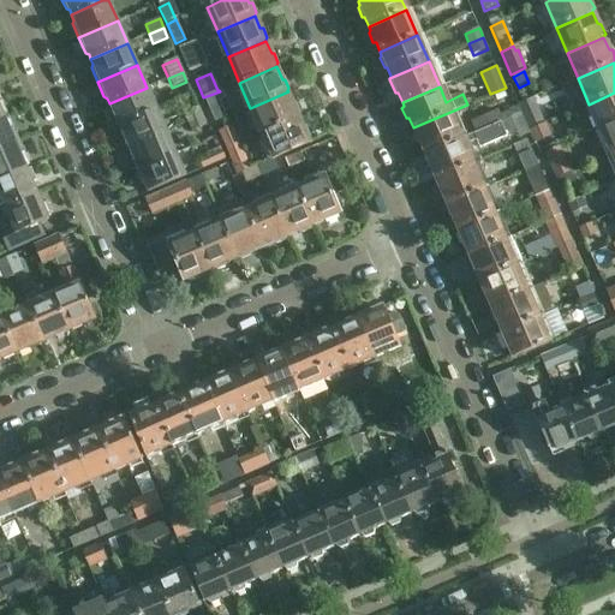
[(156,109),(147,88),(109,103),(112,109),(111,111),(117,126),(156,109)]
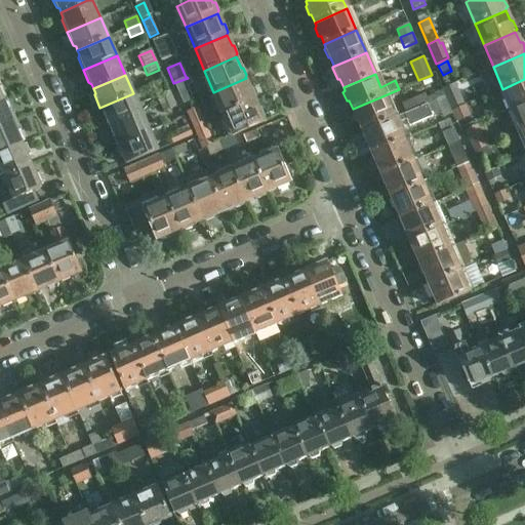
[(176,91),(191,85),(188,78),(173,83),(176,91)]
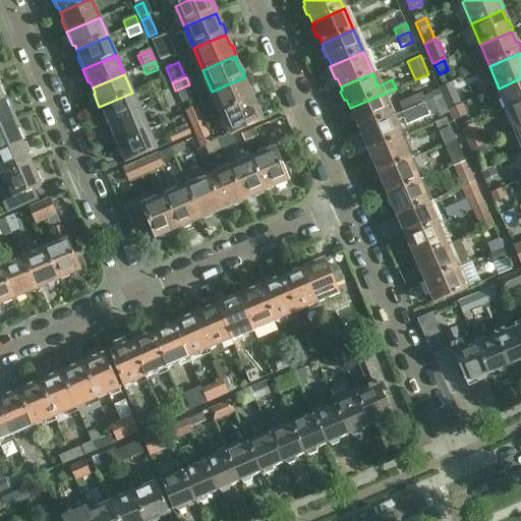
[(212,92),(221,114),(253,100),(252,98),(254,97),(250,89),(248,89),(244,77),(212,92)]
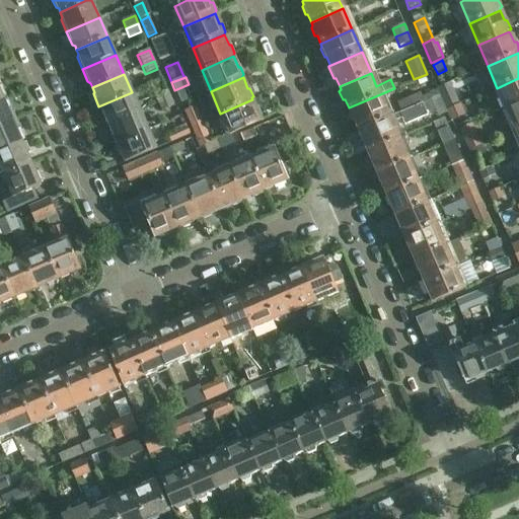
[(518,78),(497,88),(506,109),(518,103),(518,78)]
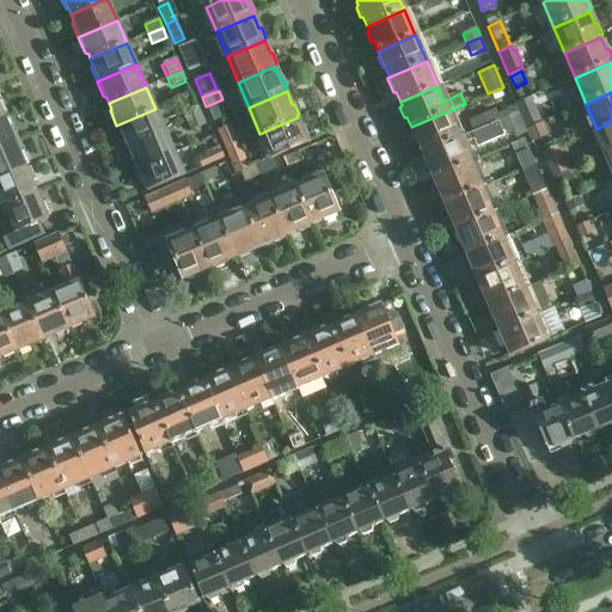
[(516,105),(516,108),(519,111),(526,129),(527,129),(527,128),(542,122),(532,98),(516,105)]
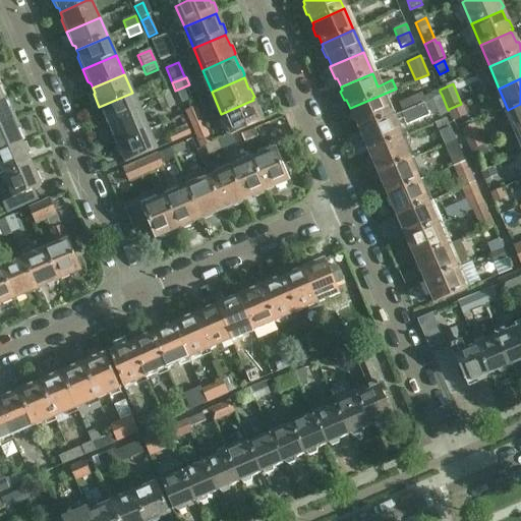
[(168,91),(156,96),(159,104),(171,99),(168,91)]
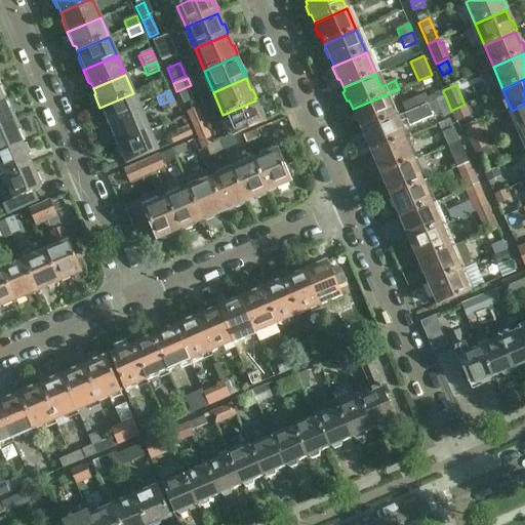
[(406,114),(429,106),(427,103),(445,95),(443,92),(428,98),(426,94),(402,105),(406,114)]
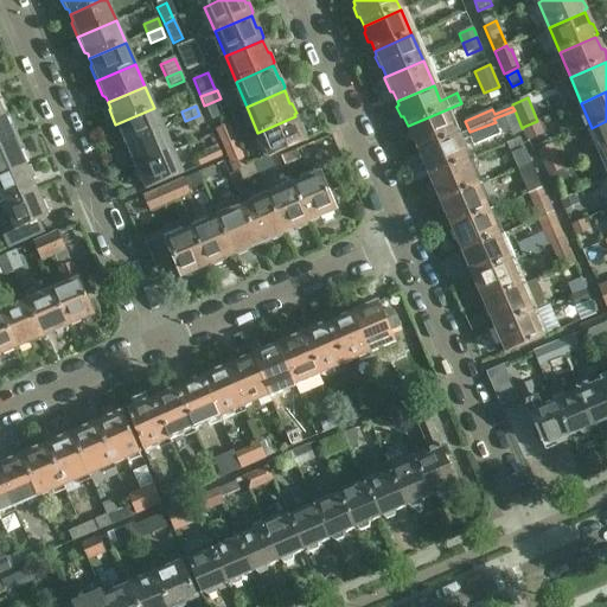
[(164,129),(154,108),(115,125),(122,140),(125,141),(127,146),(164,129)]
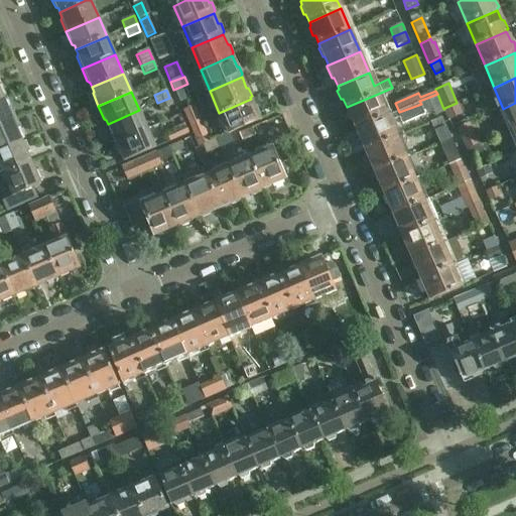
[(387,115),(378,94),(347,107),(348,111),(347,113),(350,121),(352,121),(356,129),(387,115)]
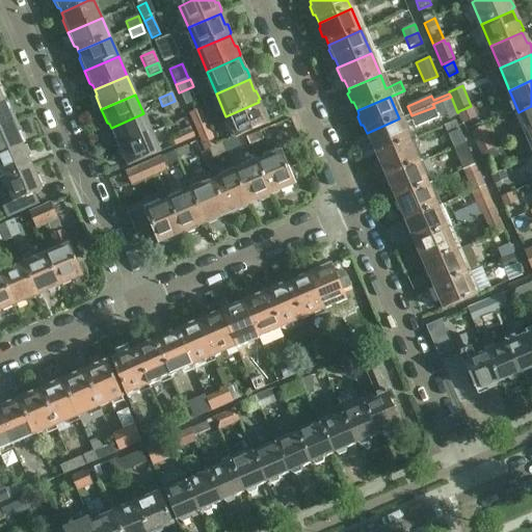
[(434,107),(441,124),(459,116),(457,112),(451,97),(432,104),(434,107)]
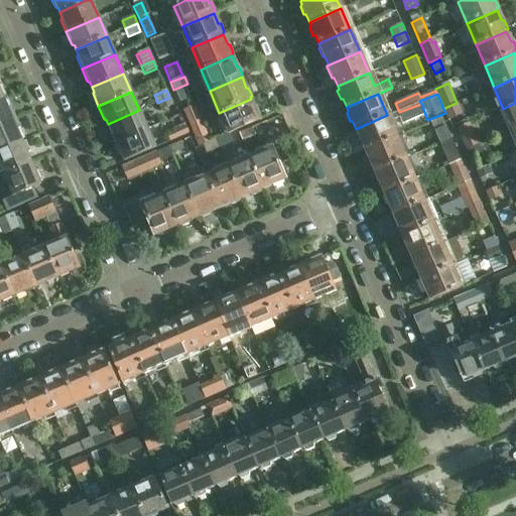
[(0,99),(0,124),(13,119),(9,110),(12,109),(8,99),(5,100),(4,98),(0,99)]
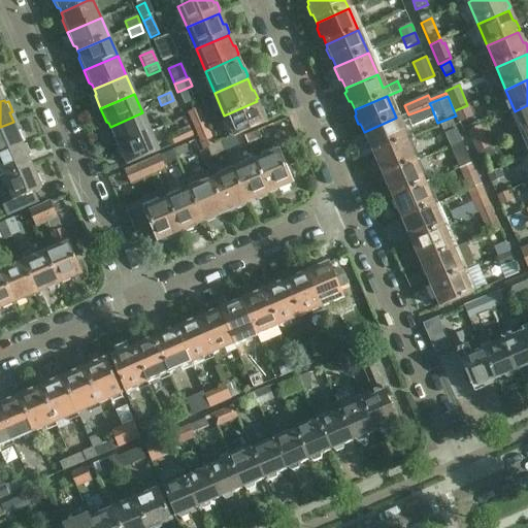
[(164,113),(176,108),(173,100),(161,105),(164,113)]
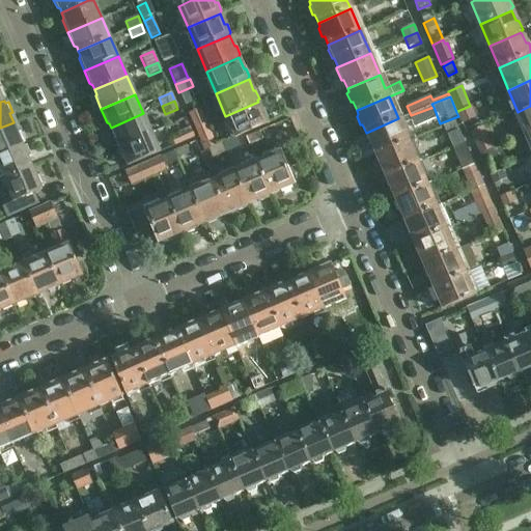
[(235,138),(268,123),(268,122),(269,120),(266,113),(263,113),(258,102),(225,116),(235,138)]
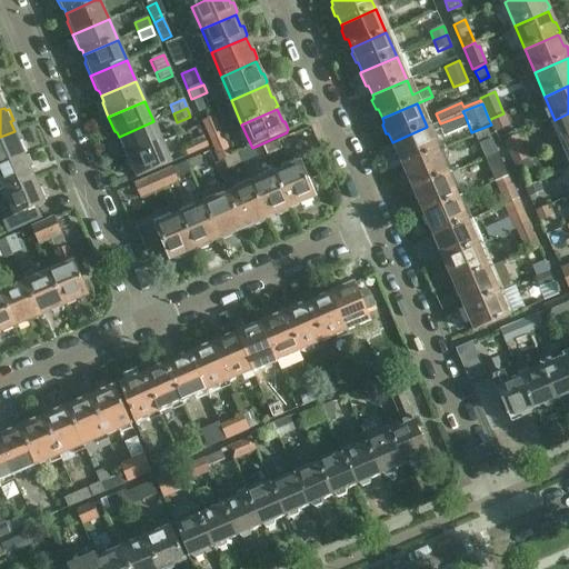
[(568,113),(555,120),(565,143),(568,141),(568,113)]
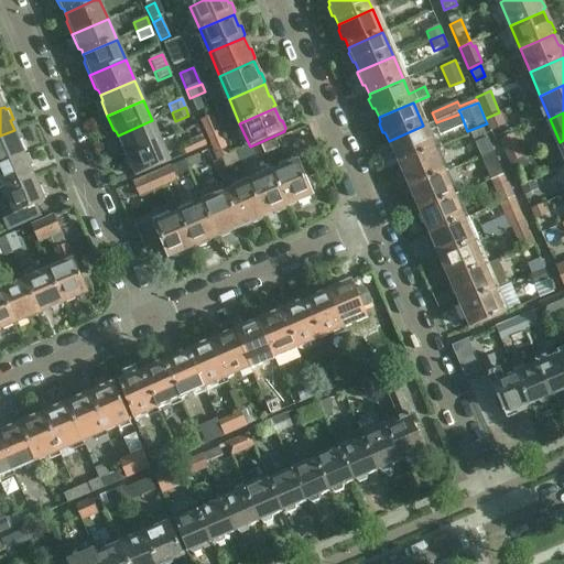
[(501,114),(486,120),(486,119),(485,119),(487,123),(491,132),(507,126),(501,114)]
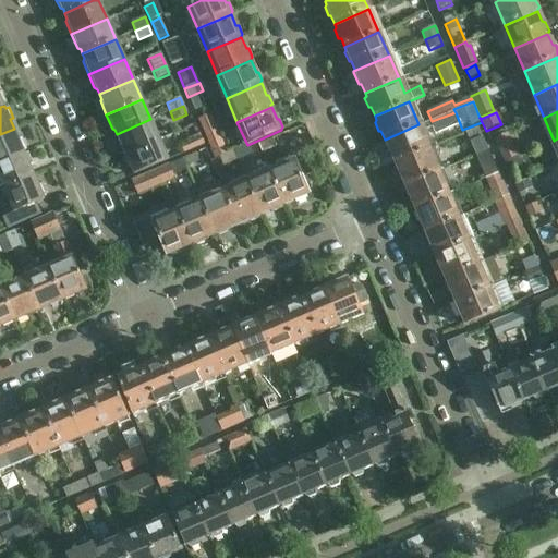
[(210,114),(198,120),(205,135),(217,130),(210,114)]
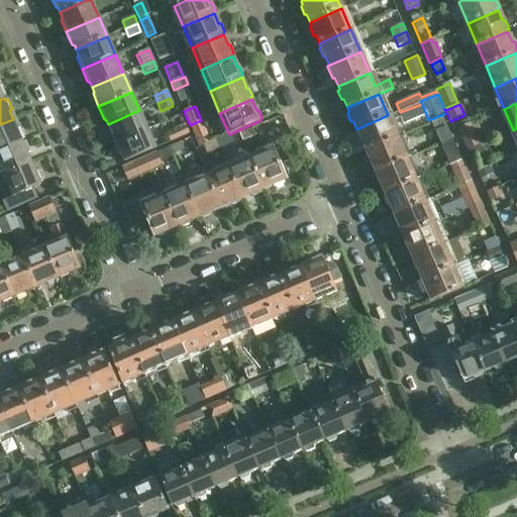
[(147,128),(139,110),(108,124),(110,128),(109,130),(114,142),(147,128)]
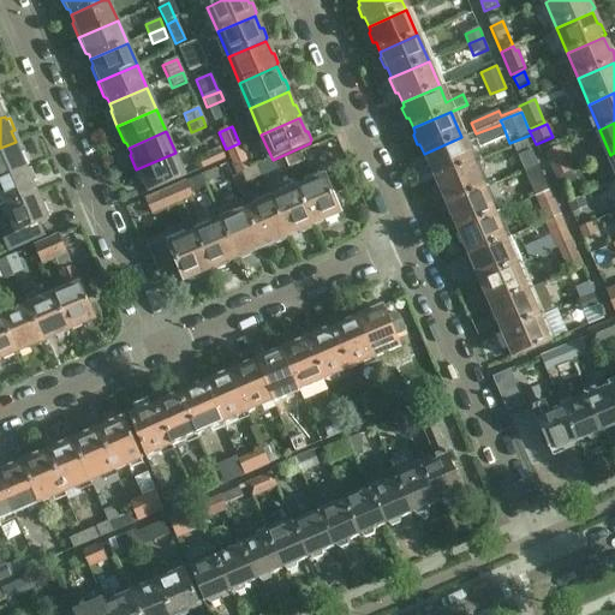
[(472,162),(461,137),(424,154),(425,157),(424,160),(428,169),(431,169),(435,179),(472,162)]
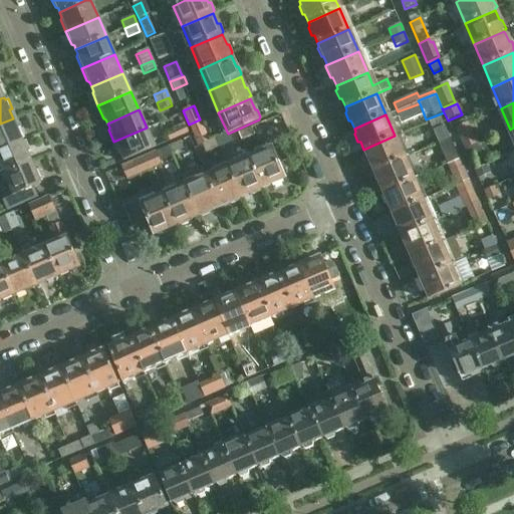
[(434,132),(445,126),(441,116),(430,122),(434,132)]
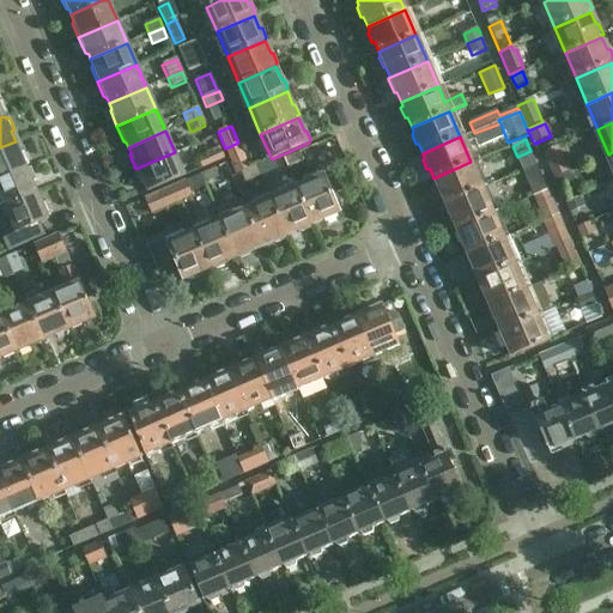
[(0,178),(26,168),(25,164),(30,163),(24,152),(20,153),(16,141),(0,147),(0,178)]
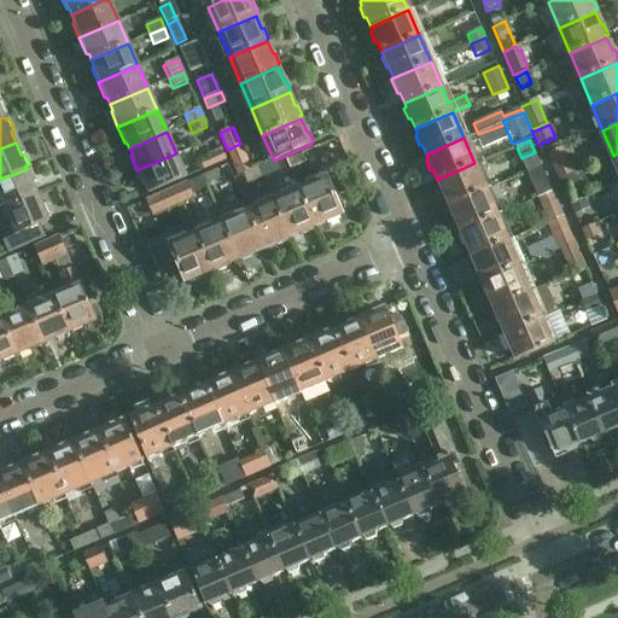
[(251,170),(240,144),(227,150),(233,167),(232,168),(235,178),(244,174),(251,170)]
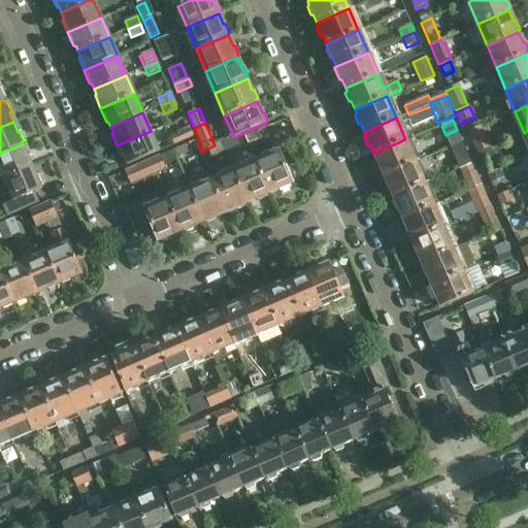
[(482,126),(468,131),(477,154),(491,147),(482,126)]
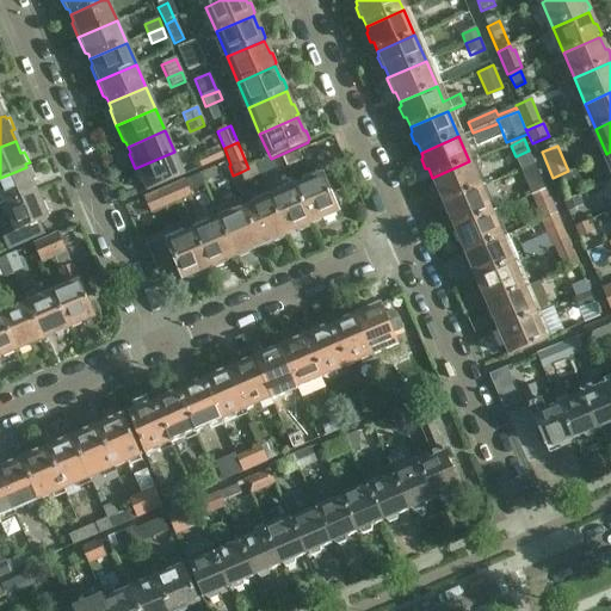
[(196,159),(199,168),(223,159),(218,148),(196,159)]
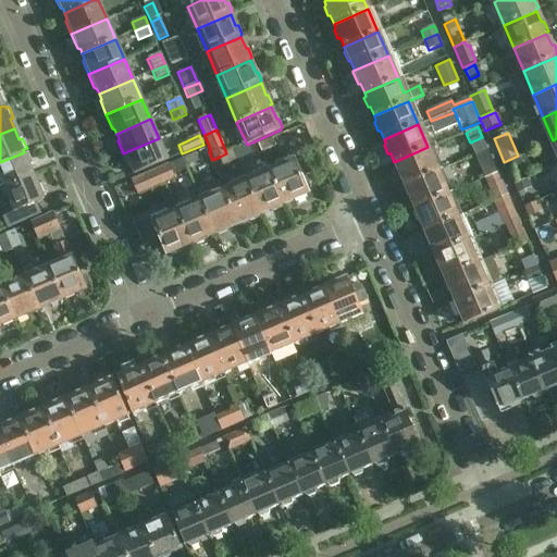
[(168,160),(159,138),(123,153),(130,168),(132,169),(134,174),(168,160)]
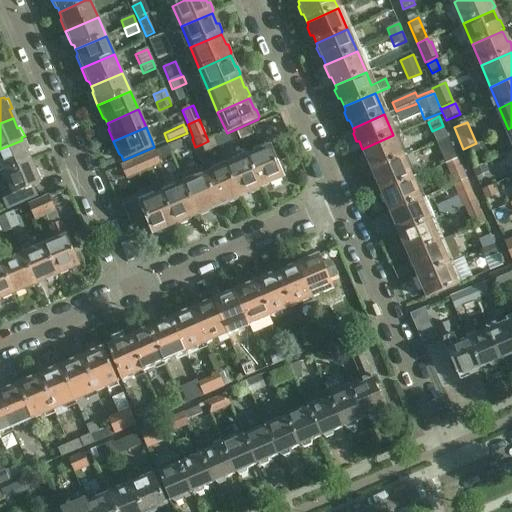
[(251,127),(237,132),(240,140),(254,135),(251,127)]
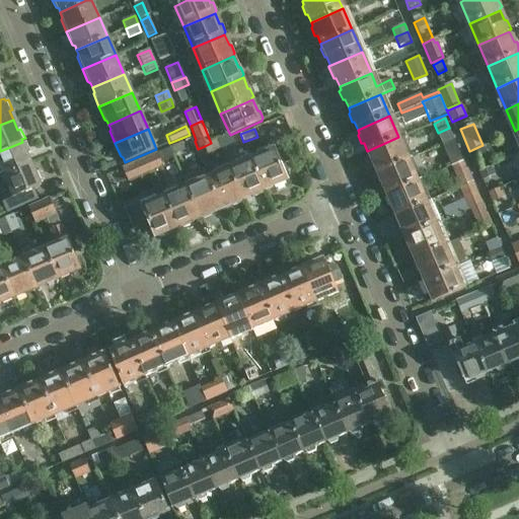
[(233,143),(230,135),(218,141),(221,148),(233,143)]
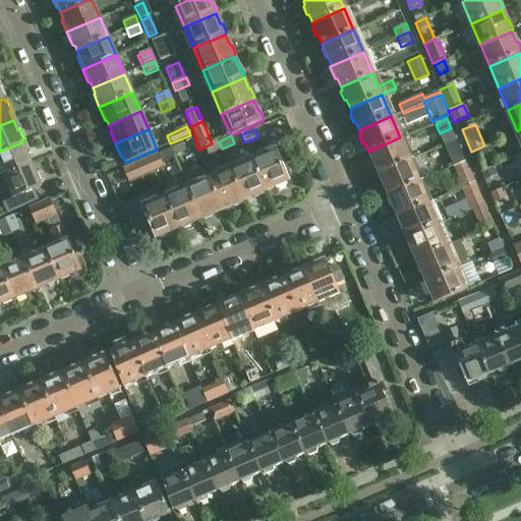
[(409,160),(400,137),(368,152),(370,155),(368,157),(371,165),(374,165),(378,173),(409,160)]
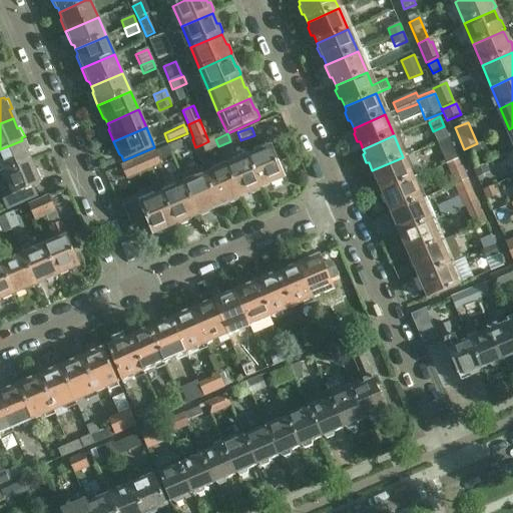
[(208,141),(202,144),(205,151),(218,146),(215,139),(208,141)]
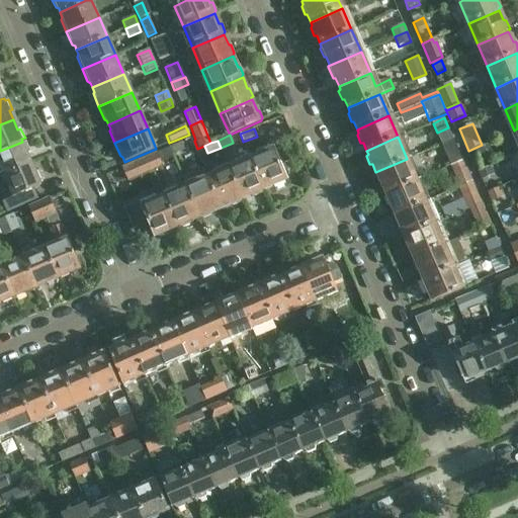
[(453,141),(442,146),(451,165),(462,160),(453,141)]
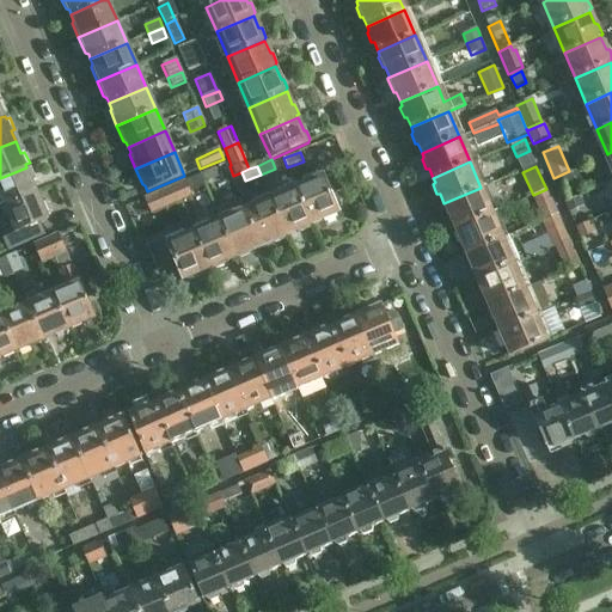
[(28,170),(26,167),(0,178),(0,193),(1,196),(0,195),(0,206),(1,208),(38,193),(32,181),(37,179),(31,167),(28,170)]
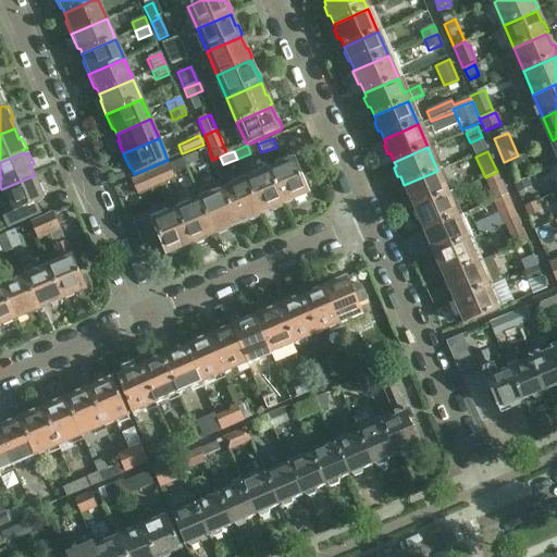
[(198,162),(195,155),(182,160),(185,168),(198,162)]
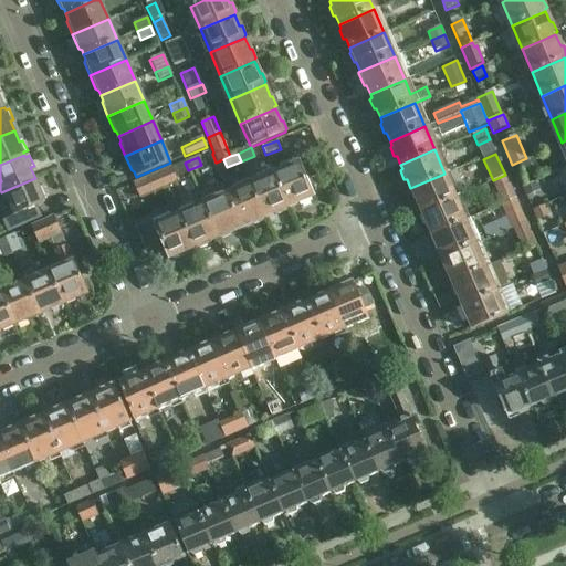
[(516,175),(530,169),(526,158),(512,165),(516,175)]
